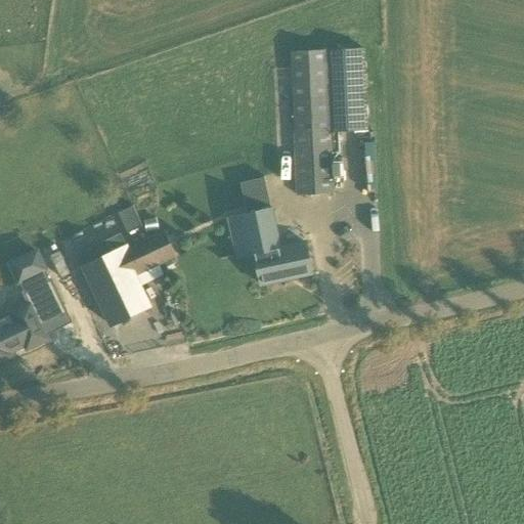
[(362,49),(290,53),(297,195),(334,193),(334,183),(344,182),(343,159),(332,159),(332,153),(340,151),(339,132),(366,131),(362,49)]
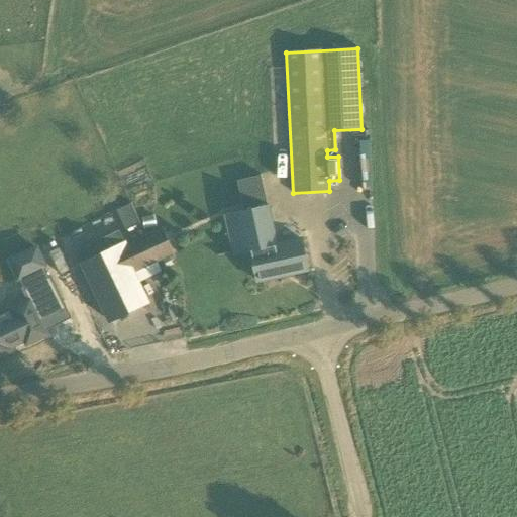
[(270,206),(267,207),(244,211),(242,212),(257,281),(308,270),(302,238),(278,243),(272,245),(268,224),(273,223),(270,206)]
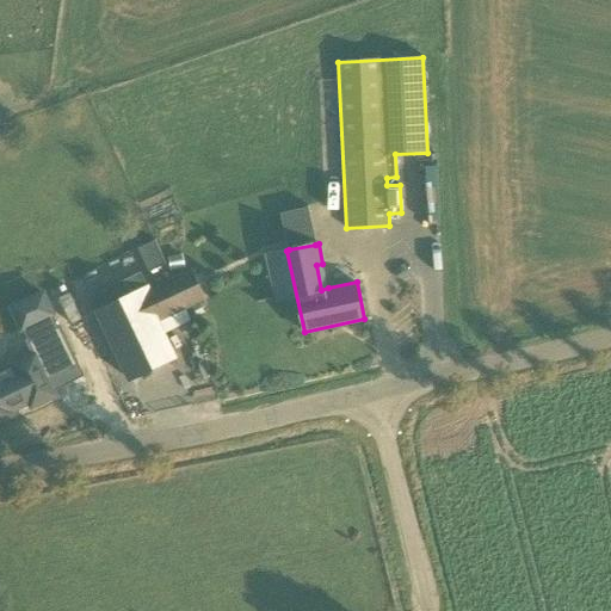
[(171,271),(184,267),(181,254),(167,258),(171,271)]
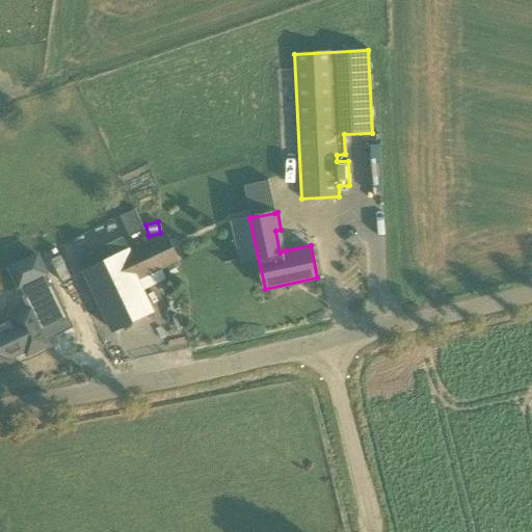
[(126,256),(137,280),(179,260),(167,236),(126,256)]
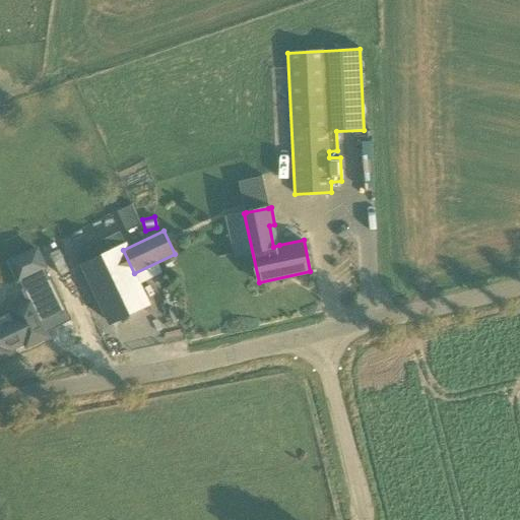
[(123,250),(121,247),(83,264),(83,265),(111,324),(149,306),(134,273),(123,250)]
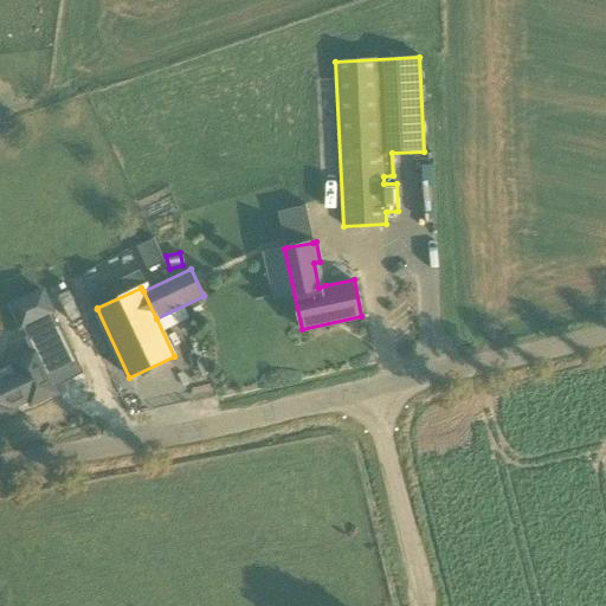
[(0,421),(4,421),(0,412),(21,404),(25,412),(50,401),(43,384),(75,371),(58,333),(56,333),(50,320),(52,320),(43,298),(11,313),(19,334),(21,333),(27,346),(25,347),(30,359),(0,371),(0,421)]
